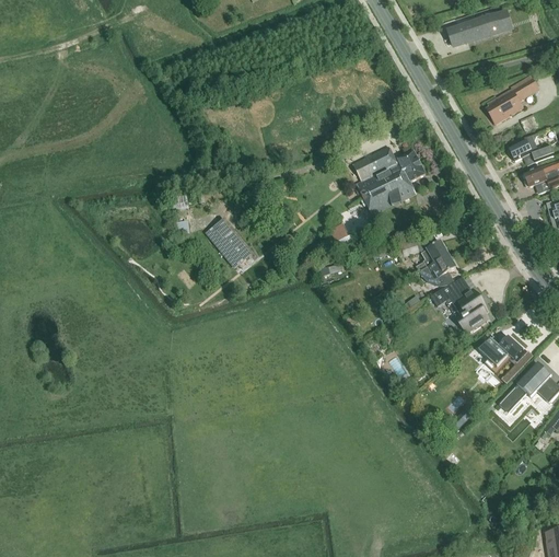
[(503,15),(446,34),(451,46),(508,28),(503,15)]
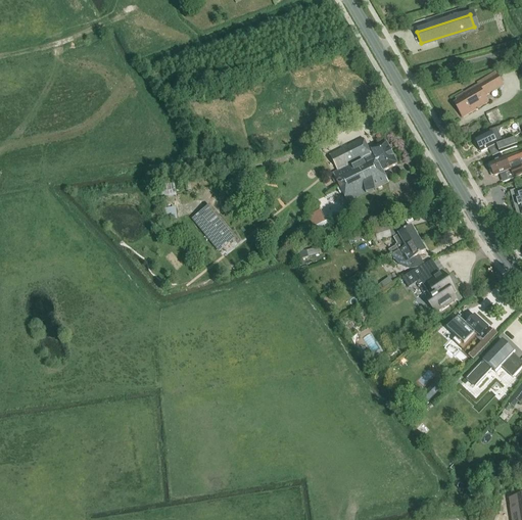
[(503,83),(496,72),(495,69),(477,81),(478,83),(456,96),(457,99),(455,101),(462,114),(487,99),(484,94),(503,83)]
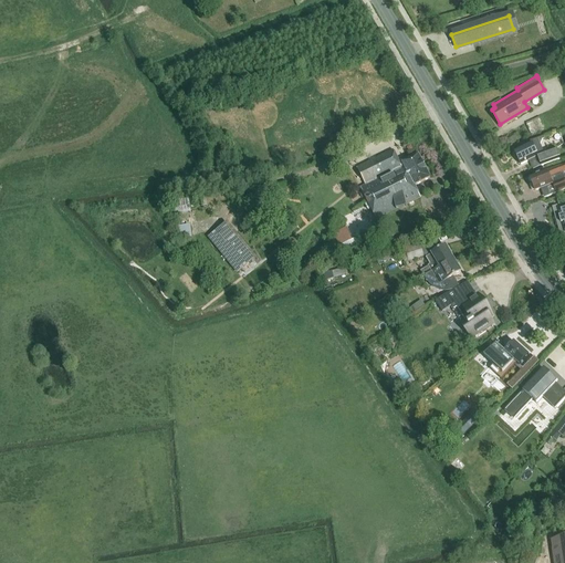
[(537,154),(536,153),(543,150),(539,143),(541,137),(543,136),(542,135),(514,149),(520,162),(537,154)]
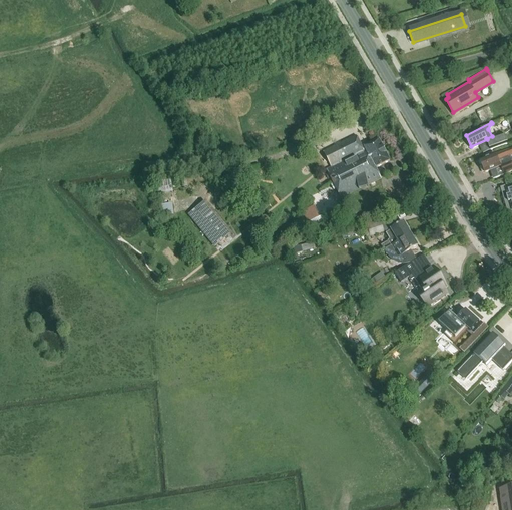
[(331,165),(328,166),(327,167),(341,196),(381,176),(375,165),(390,158),(379,137),(362,146),(356,133),(323,149),(331,165)]
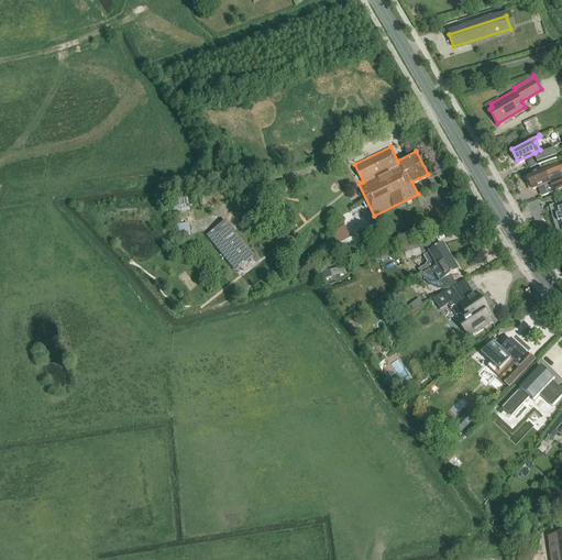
[(553,146),(535,153),(538,162),(557,155),(553,146)]
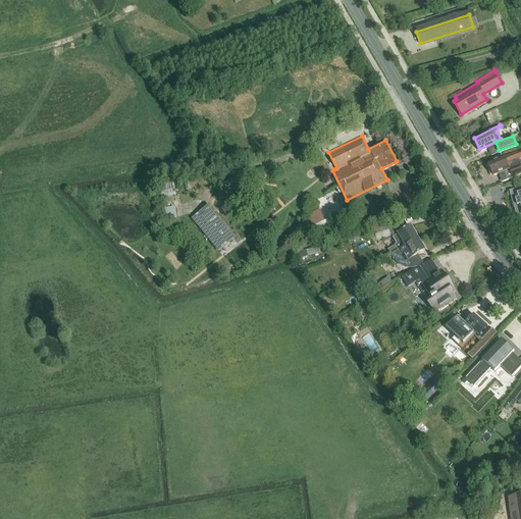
[(520,148),(505,155),(488,161),(492,173),(509,167),(512,175),(520,171),(520,162),(519,158),(520,156),(520,148)]
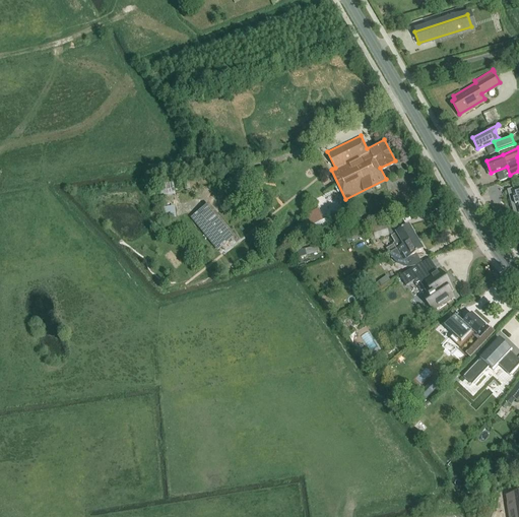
[(518,185),(510,188),(516,211),(518,210),(518,185)]
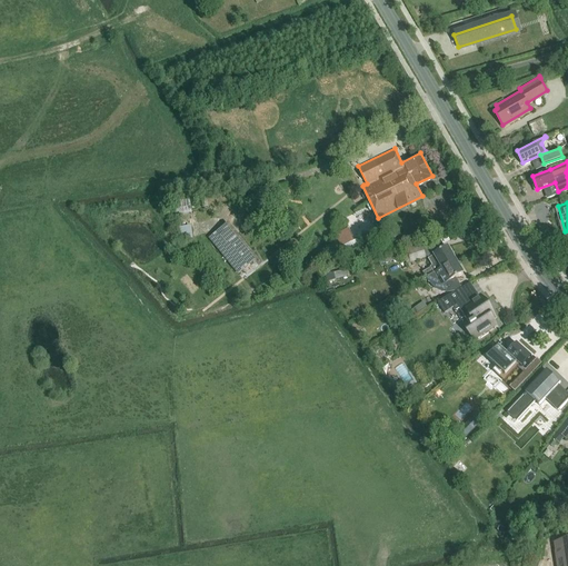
[(208,234),(238,270),(256,256),(226,219),(208,234)]
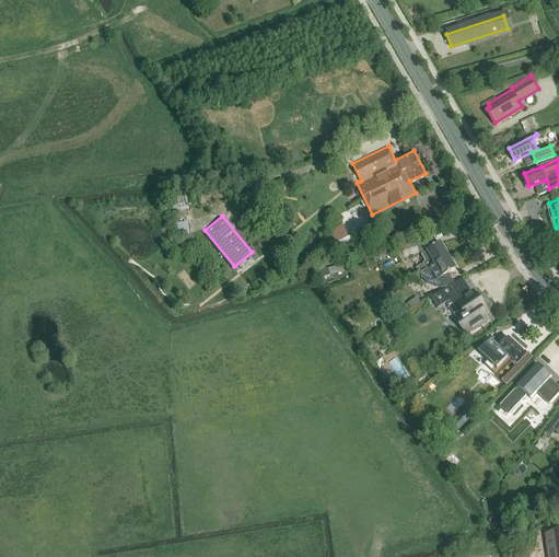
[(191,218),(177,220),(179,233),(194,231),(191,218)]
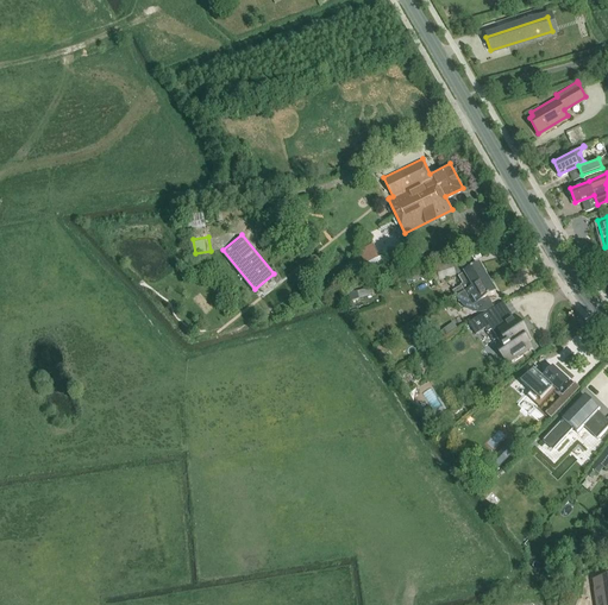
[(381,262),(380,258),(373,240),(358,246),(367,266),(381,262)]
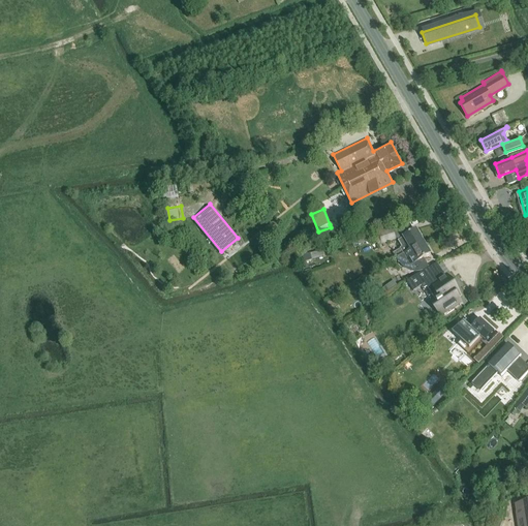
[(377,230),(380,242),(395,237),(392,226),(377,230)]
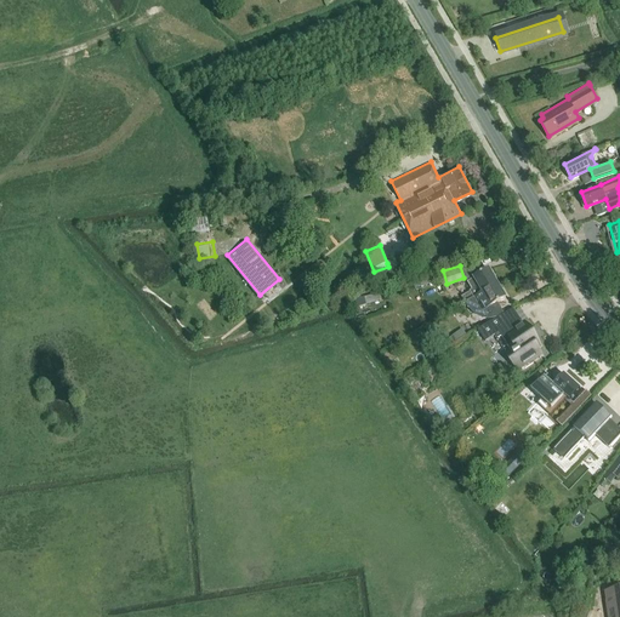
[(461,295),(465,301),(465,300),(496,281),(488,267),(473,275),(478,284),(461,295)]
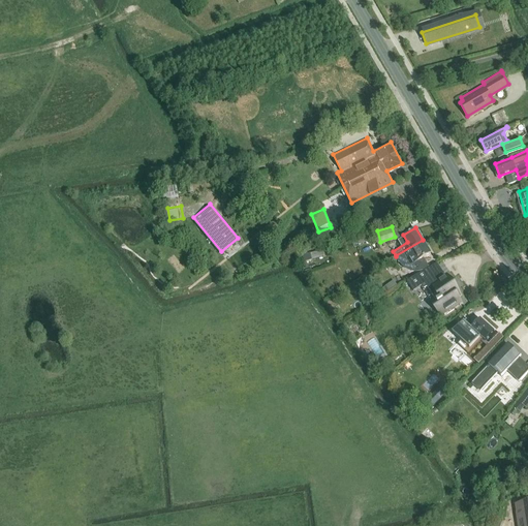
[(358,243),(368,239),(366,231),(355,236),(358,243)]
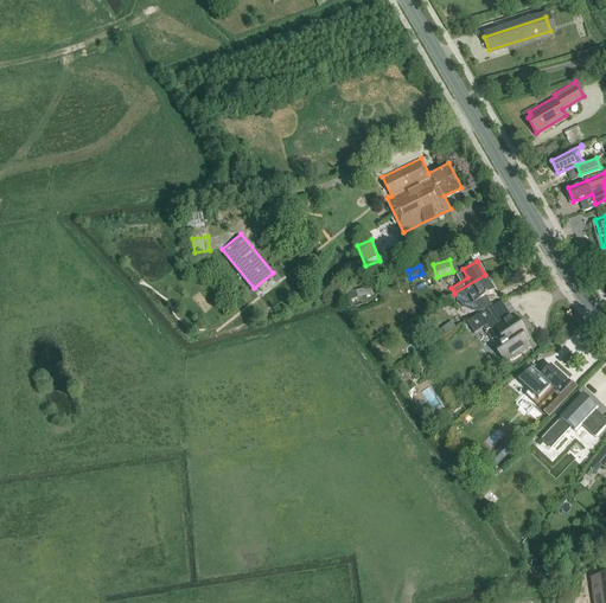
[(493,289),(485,275),(454,293),(458,300),(460,297),(461,299),(463,301),(464,301),(465,302),(466,303),(467,305),(470,306),(472,306),(473,306),(477,307),(478,307),(480,306),(483,306),(484,305),(490,302),(485,294),(493,289)]
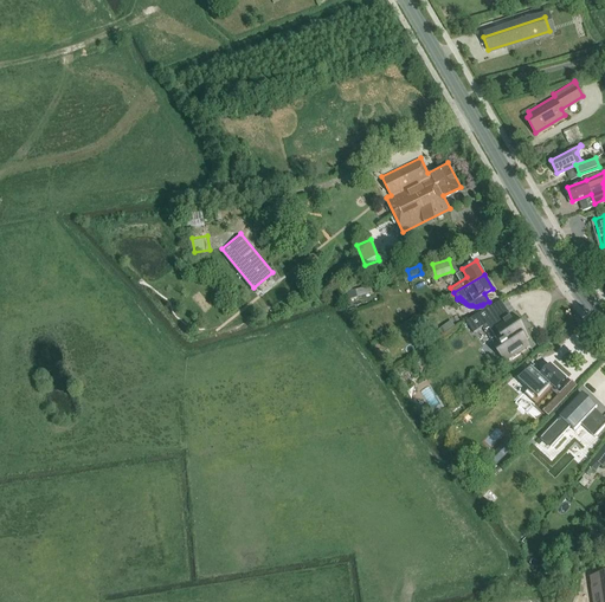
[(495,319),(487,306),(464,319),(472,331),(486,322),(494,335),(500,331),(506,340),(500,343),(501,343),(497,345),(496,345),(504,358),(527,342),(522,336),(526,334),(512,312),(504,318),(502,315),(495,319)]
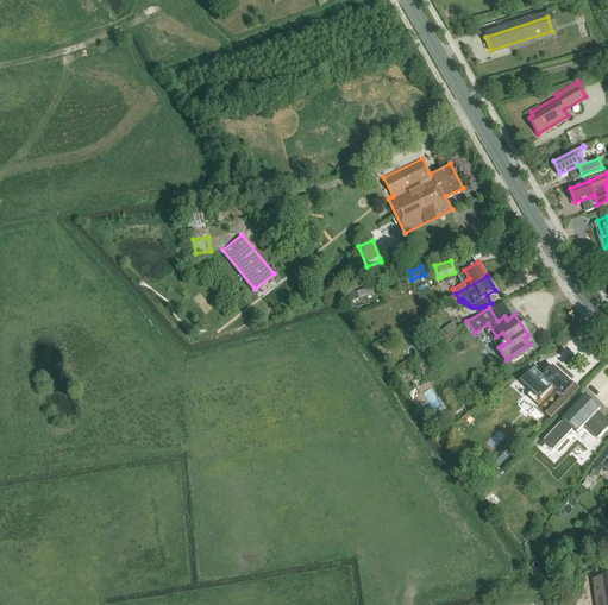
[(443,334),(455,326),(452,321),(439,329),(443,334)]
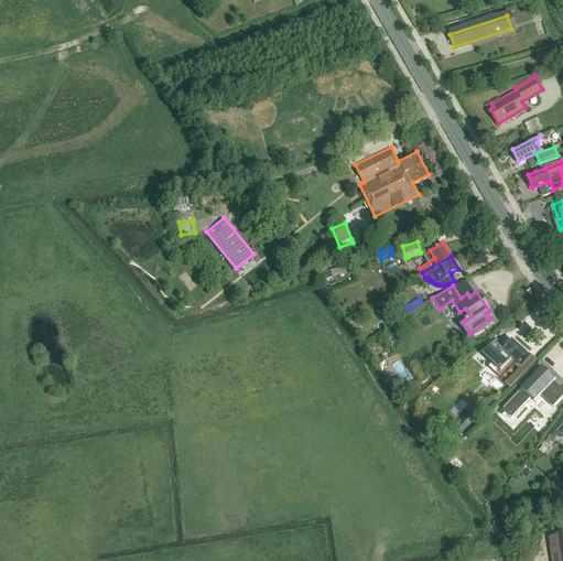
[(518,366),(520,364),(517,362),(526,351),(511,338),(502,348),(494,341),(482,354),(500,369),(509,359),(518,366)]
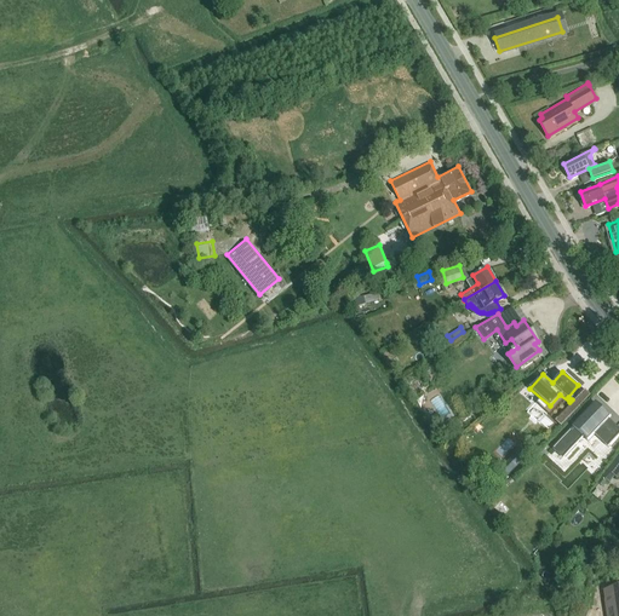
[(596,399),(552,445),(565,456),(583,436),(589,438),(595,431),(609,443),(618,431),(618,424),(608,415),(611,413),(608,410),(596,399)]
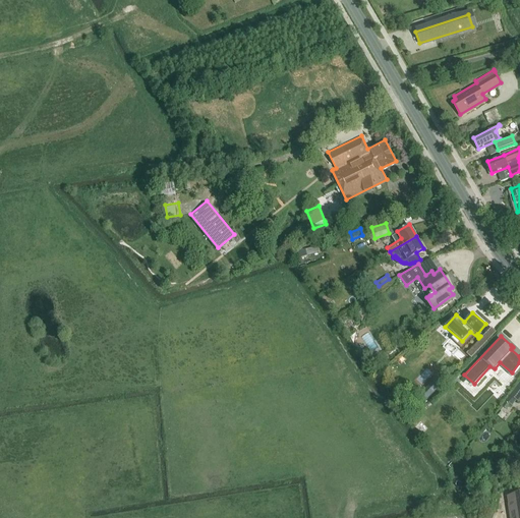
[(478,339),(465,352),(470,356),(483,344),(478,339)]
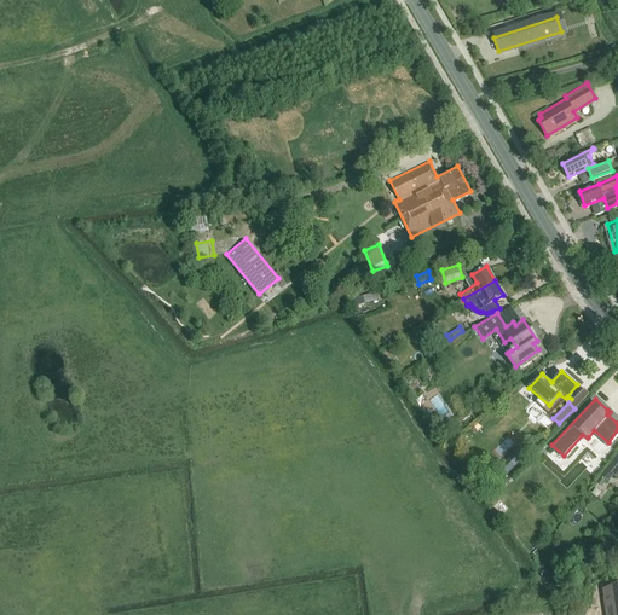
[(617,470),(617,450),(596,479),(602,483),(606,477),(607,479),(612,471),(616,474),(617,470)]
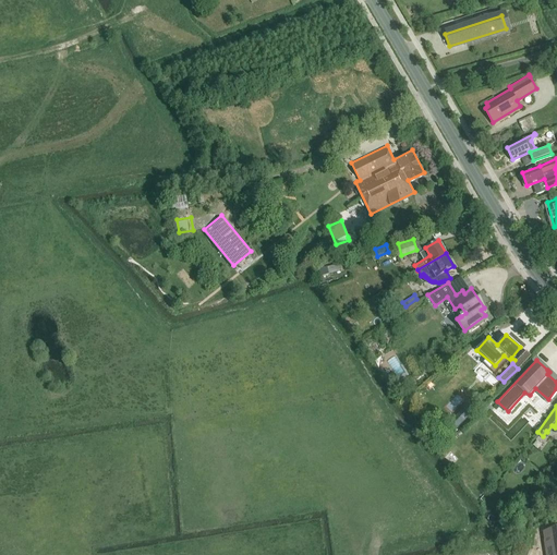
[(556,554),(556,529),(544,531),(547,554),(556,554)]
